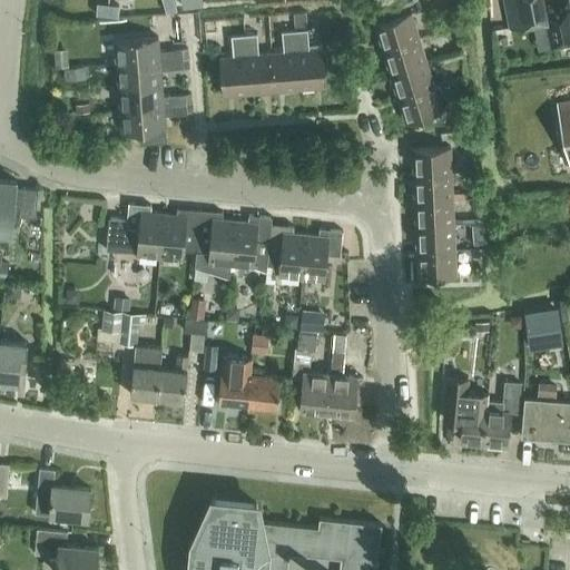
[(173,0),(172,0),(163,3),(166,13),(176,10),(173,0)]
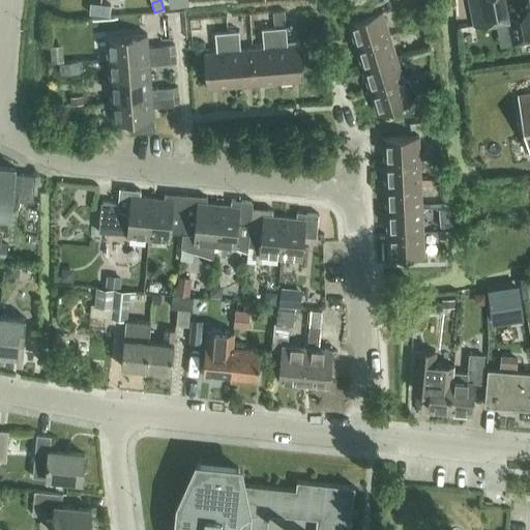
[(506,20),(507,19),(509,19),(507,10),(505,0),(468,0),(473,26),(506,20)]
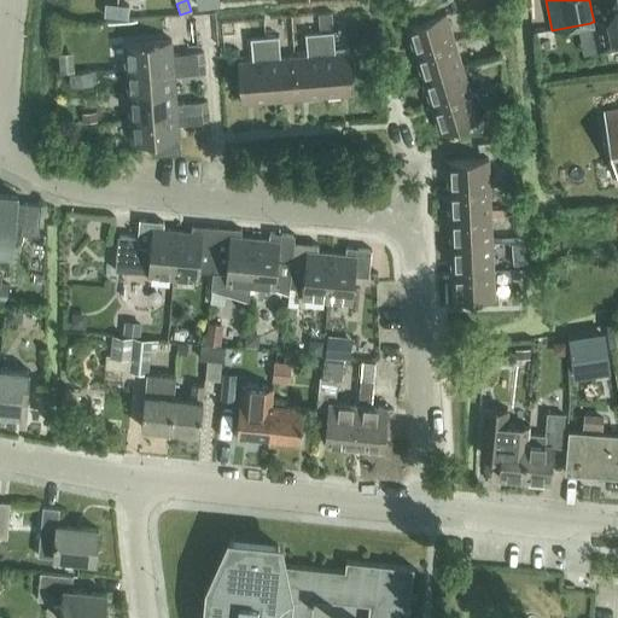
[(104,5),(103,17),(115,17),(116,5),(104,5)]
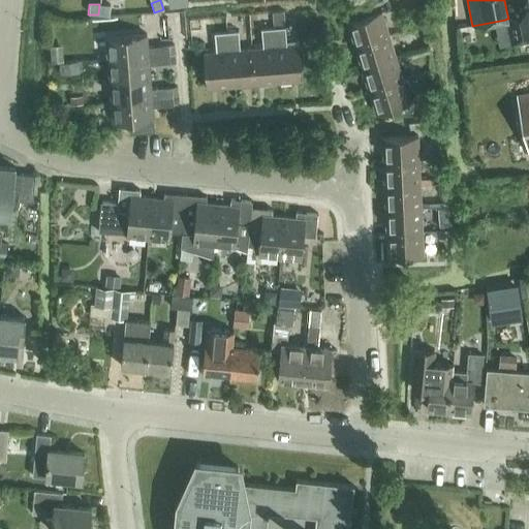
[(99,4),(98,14),(109,16),(110,5),(99,4)]
